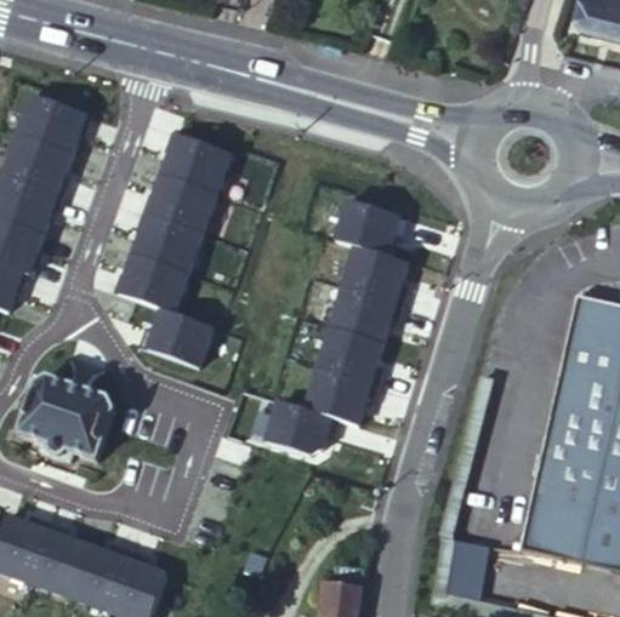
[(579,0),(575,17),(584,29),(619,39),(619,0),(579,0)]
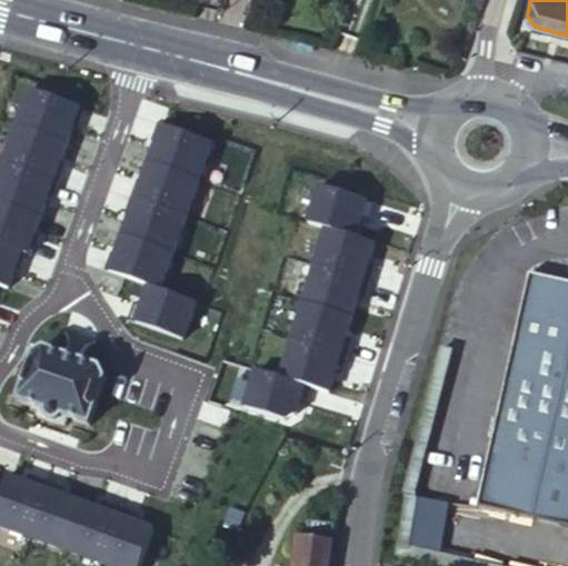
[(85,107),(30,87),(17,123),(67,141),(73,122),(78,123),(85,107)]
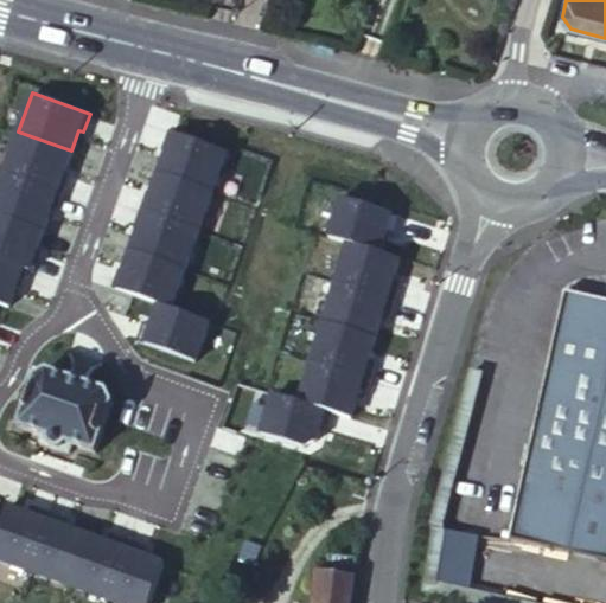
[(166,149),(159,170),(212,188),(227,149),(168,129),(161,148),(166,149)]
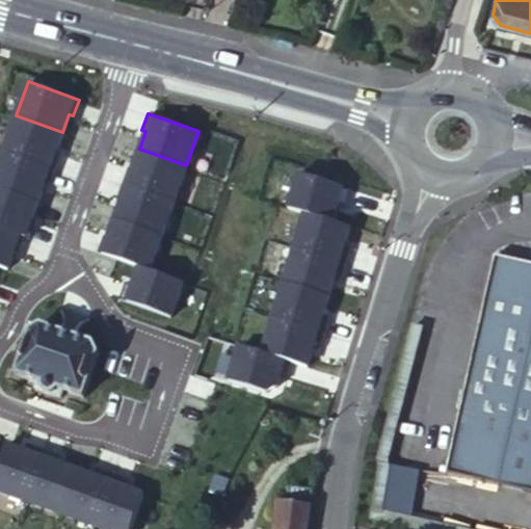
[(16,115),(3,150),(54,167),(60,152),(56,150),(62,132),(16,115)]
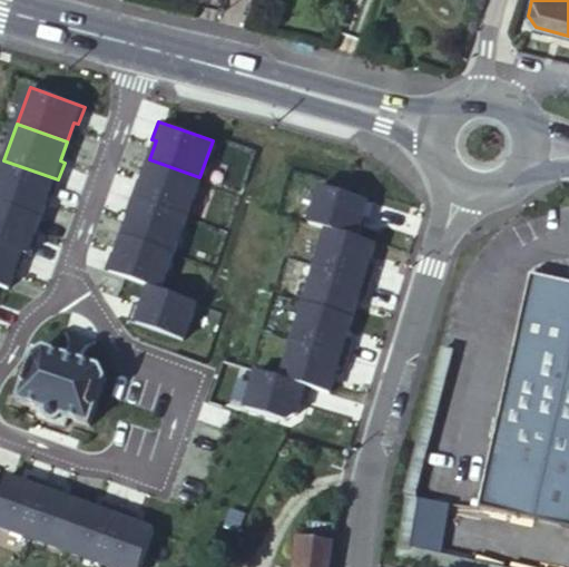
[(131,195),(186,214),(199,177),(149,159),(143,178),(138,177),(131,195)]
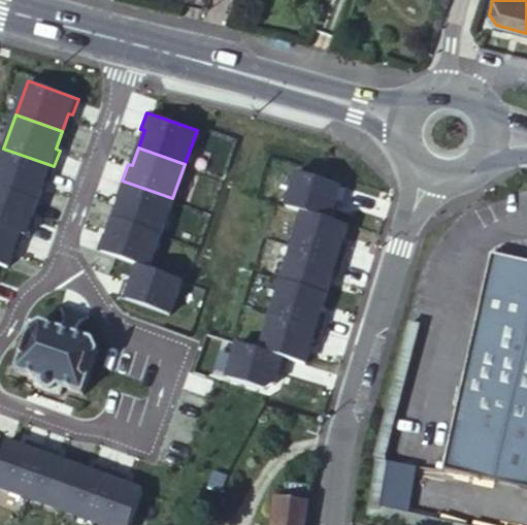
[(54,166),(3,149),(0,158),(0,185),(37,199),(44,182),(48,183),(54,166)]
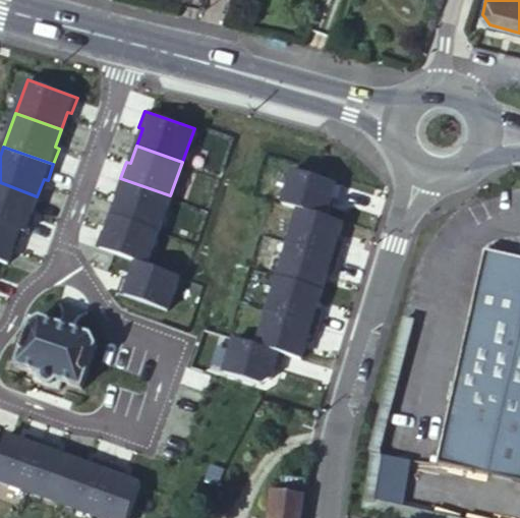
[(283,202),(299,207),(326,215),(332,197),(339,199),(344,183),(293,168),(283,202)]
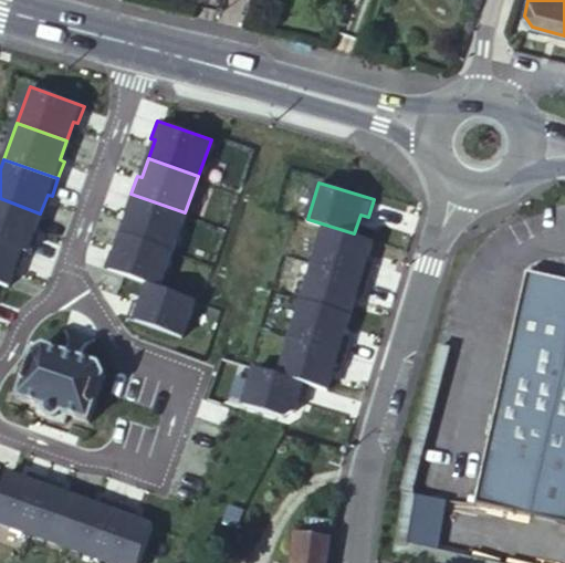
[(123,231),(171,249),(185,212),(131,194),(124,210),(129,212),(123,231)]
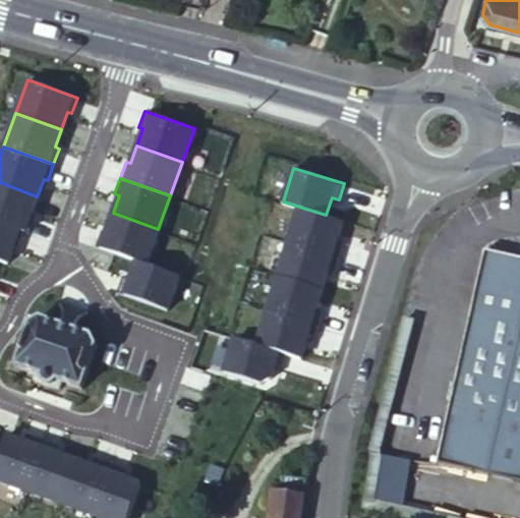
[(0,220),(24,229),(30,231),(36,215),(31,214),(37,196),(0,182),(0,220)]
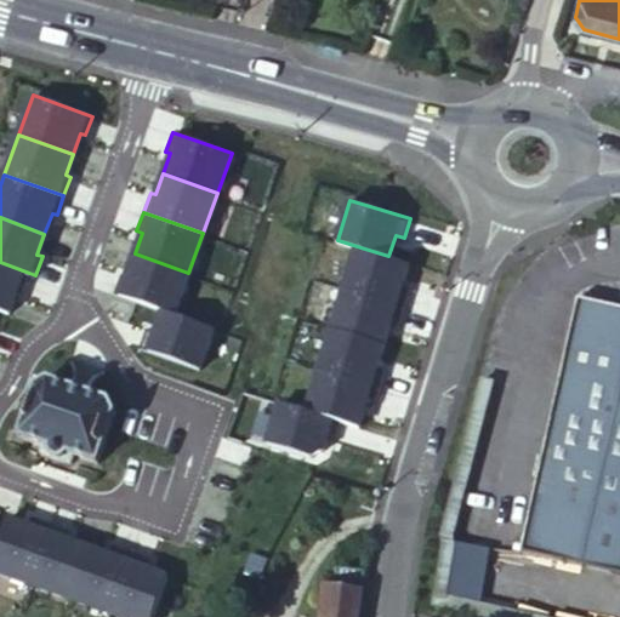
[(357,246),(345,287),(405,306),(411,286),(403,284),(409,262),(388,256),(357,246)]
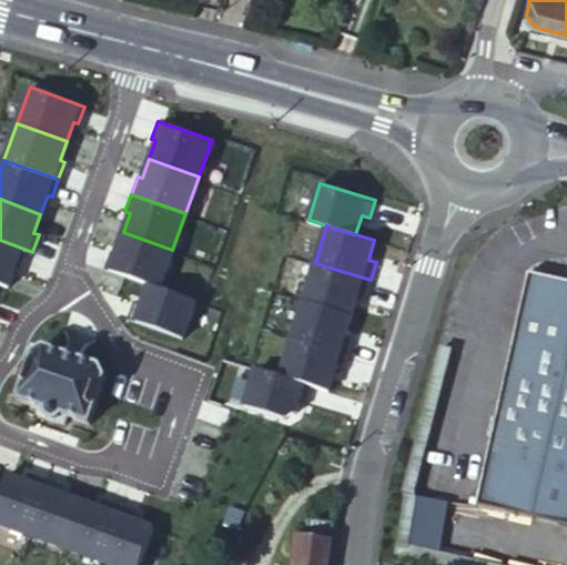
[(149,283),(160,286),(172,250),(123,232),(117,251),(111,250),(105,266),(149,283)]
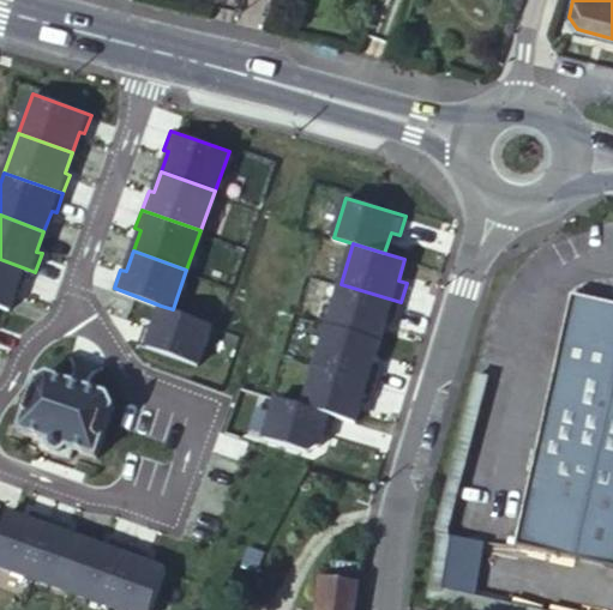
[(0,303),(10,308),(17,287),(22,289),(29,270),(0,259),(0,303)]
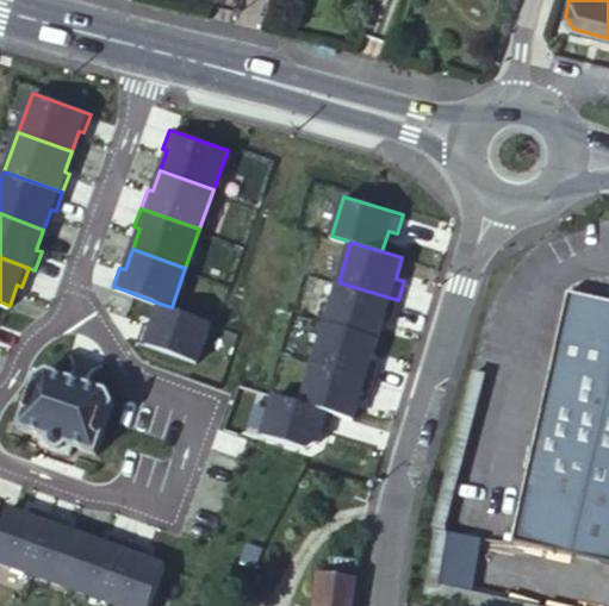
[(339,282),(327,322),(378,337),(384,317),(392,319),(398,300),(339,282)]
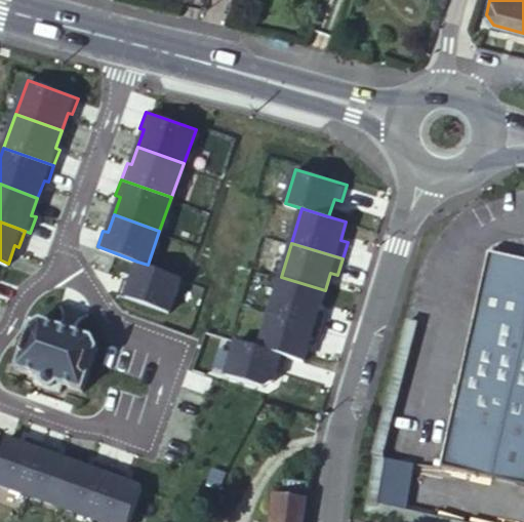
[(523,256),(488,249),(440,463),(523,482),(523,256)]
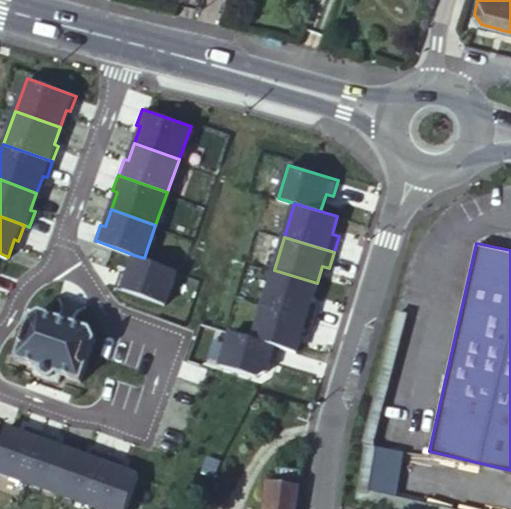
[(164,302),(176,270),(144,258),(134,255),(128,272),(121,269),(115,285),(164,302)]
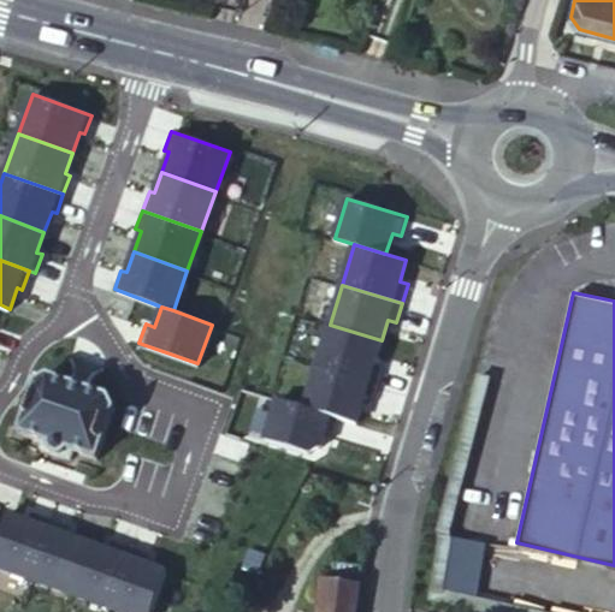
[(330,325),(318,366),(378,384),(384,364),(374,362),(382,340),(330,325)]
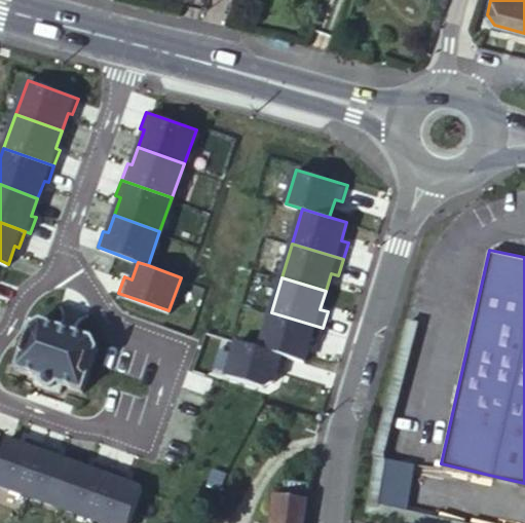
[(271,312),(261,346),(292,356),(307,361),(312,342),(317,344),(323,328),(271,312)]
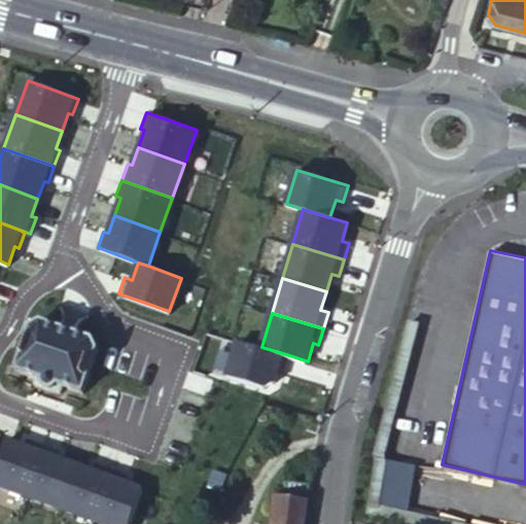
[(30,327),(16,367),(37,374),(35,381),(41,383),(43,386),(49,388),(53,386),(59,389),(61,381),(82,389),(96,349),(90,336),(41,320),(30,327)]
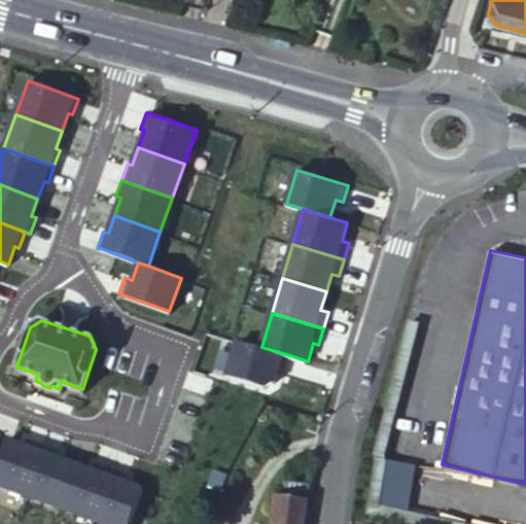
[(268,386),(278,381),(281,371),(287,373),(292,356),(261,347),(241,341),(231,375),(268,386)]
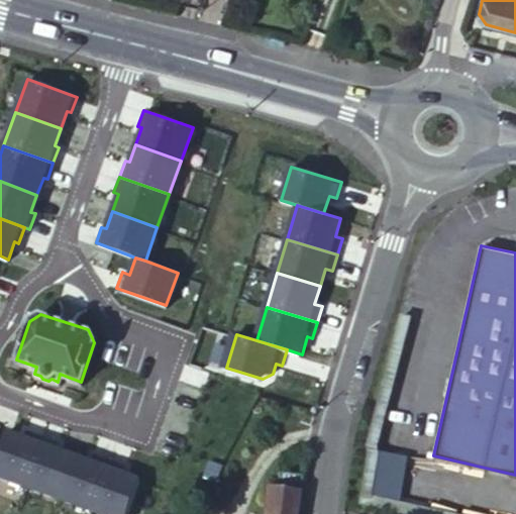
[(0,474),(24,483),(42,433),(26,427),(24,435),(6,429),(0,446),(0,474)]
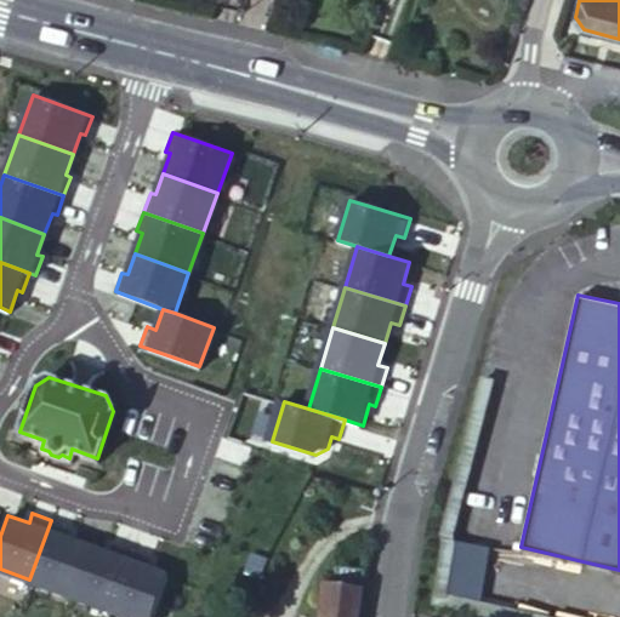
[(51,520),(29,580),(69,594),(87,543),(67,536),(70,527),(51,520)]
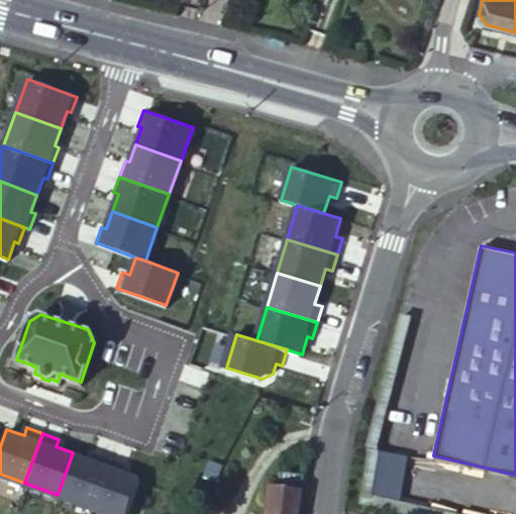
[(58,495),(91,507),(109,457),(93,451),(90,458),(73,452),(58,495)]
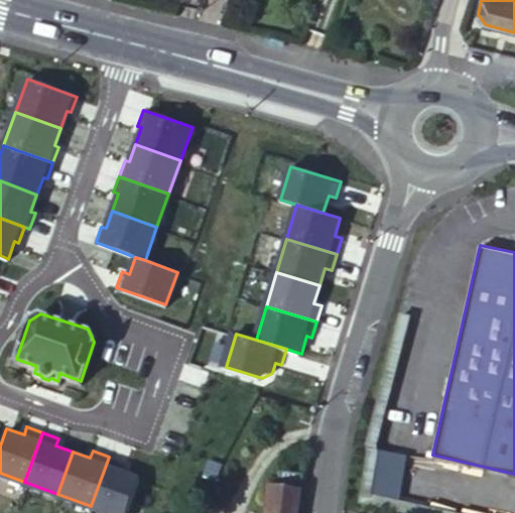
[(109,457),(91,506),(110,512),(125,512),(139,476),(122,470),(125,462),(109,457)]
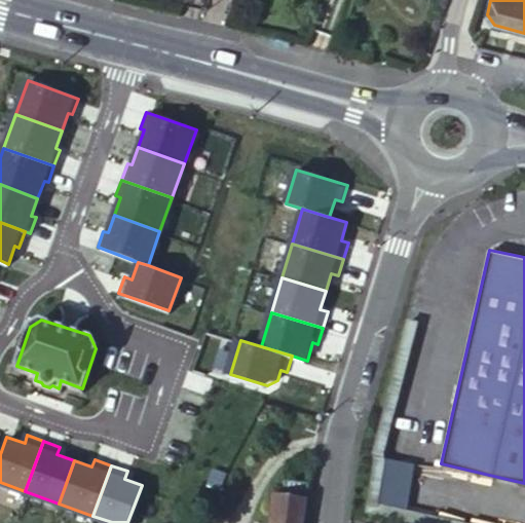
[(222,485),(226,471),(213,467),(209,481),(222,485)]
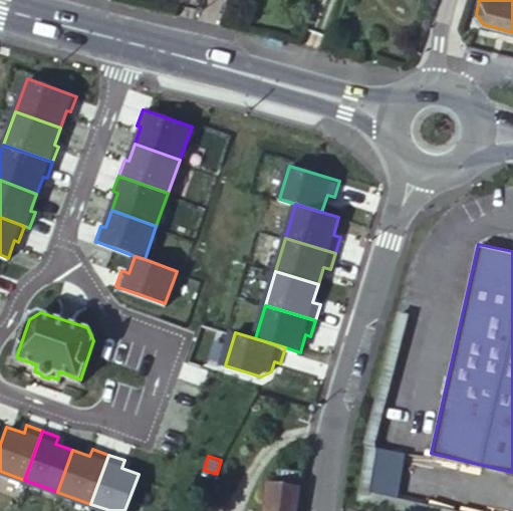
[(296,510),(302,470),(280,466),(278,482),(268,481),(264,510),(296,510)]
